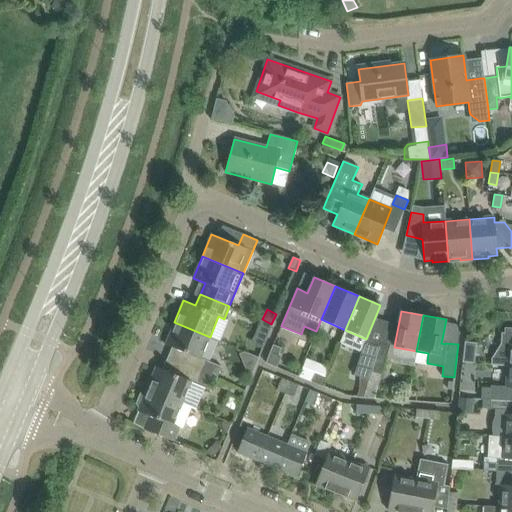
[(259,330),(268,333),(272,325),(263,321),(259,330)]
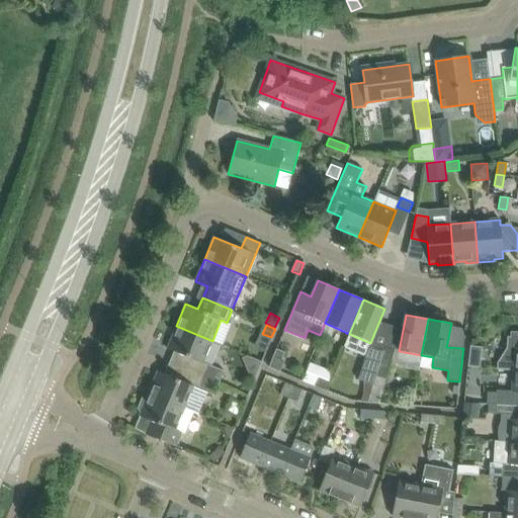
[(212,341),(176,326),(167,349),(194,360),(189,371),(219,383),(224,371),(203,362),(212,341)]
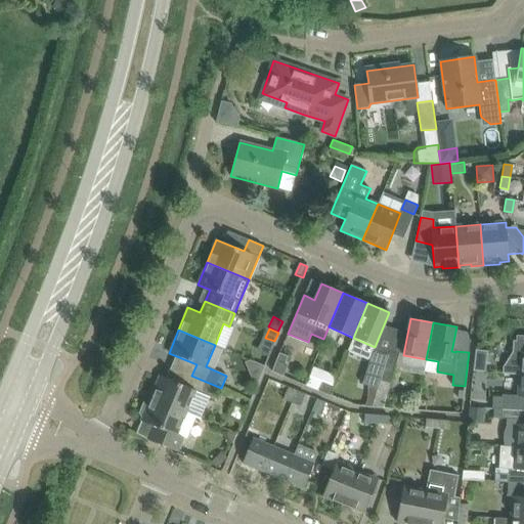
[(517,341),(513,341),(512,351),(503,367),(501,373),(519,374),(523,374),(523,336),(517,336),(517,341)]
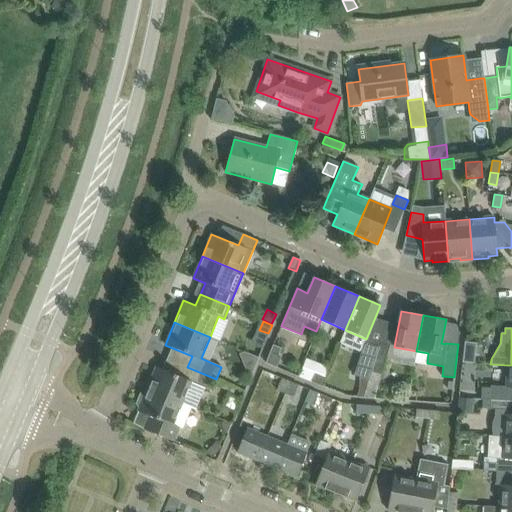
[(379,347),(364,342),(361,353),(354,375),(359,377),(369,380),(371,372),(374,361),(375,357),(379,347)]
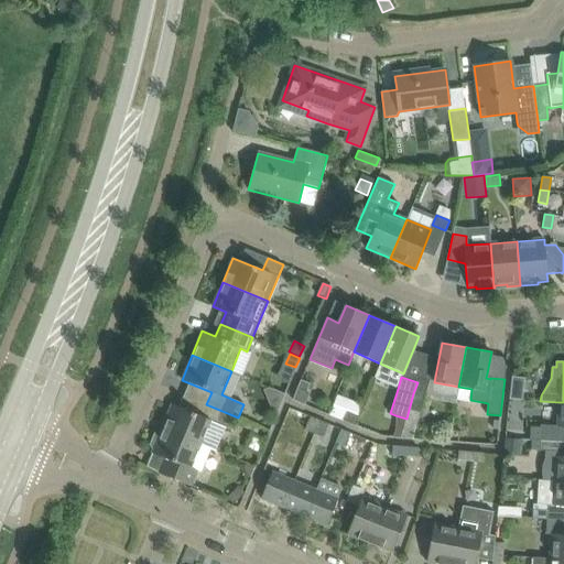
[(509,399),(522,400),(524,378),(512,377),(509,399)]
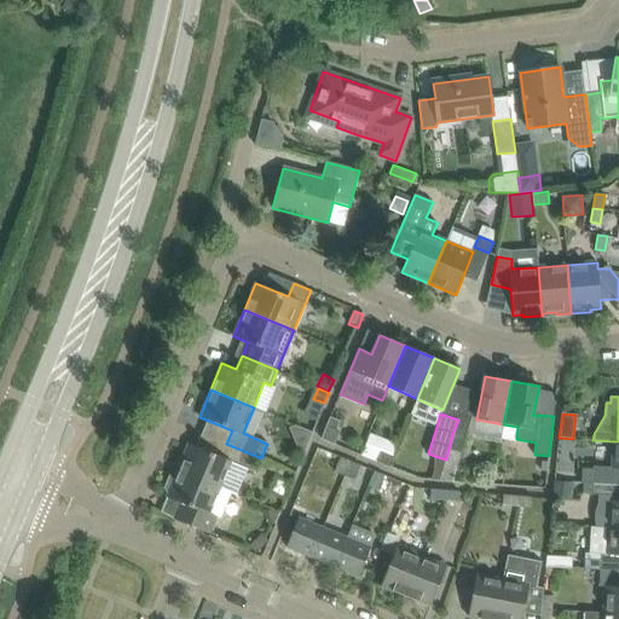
[(460,415),(458,420),(453,432),(452,437),(449,450),(461,453),(464,440),(472,418),(460,415)]
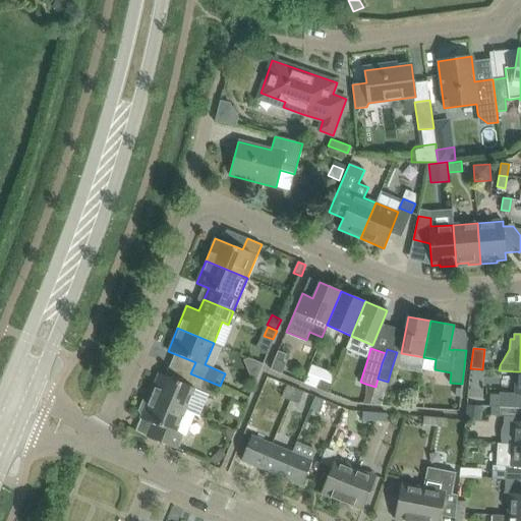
[(278,350),(270,368),(271,369),(282,373),(286,361),(284,360),(286,354),(278,350)]
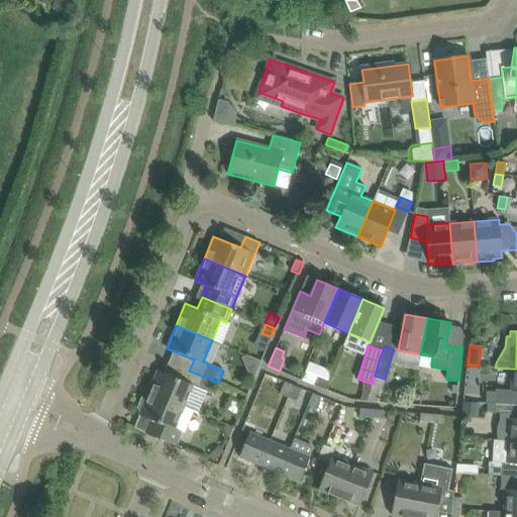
[(250,376),(255,374),(261,360),(250,356),(244,354),(242,355),(250,376)]
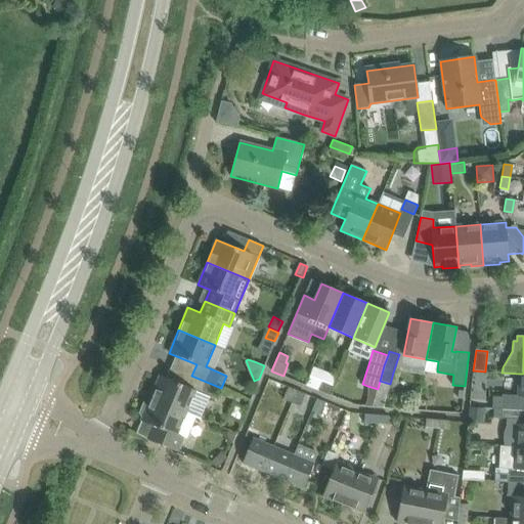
[(306,386),(318,390),(330,395),(338,376),(314,366),(306,386)]
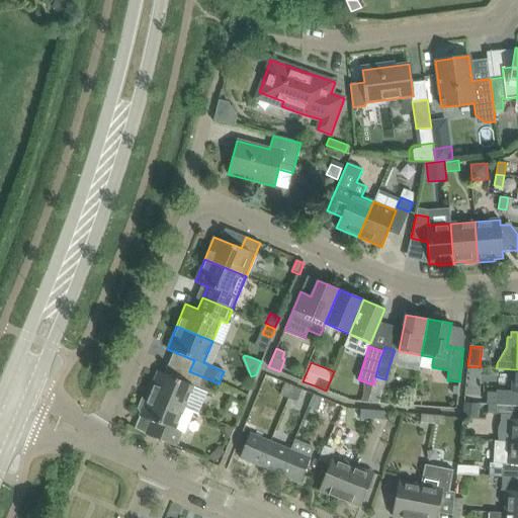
[(487,404),(497,405),(517,406),(517,369),(513,369),(512,392),(498,391),(497,393),(488,392),(487,404)]
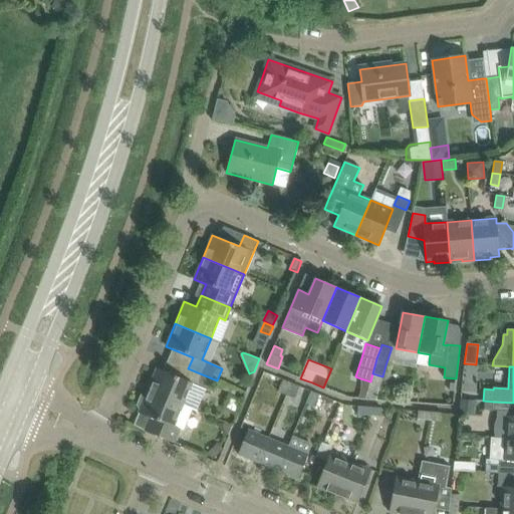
[(184,379),(157,368),(148,391),(183,406),(192,384),(212,393),(216,384),(217,380),(188,368),(184,379)]
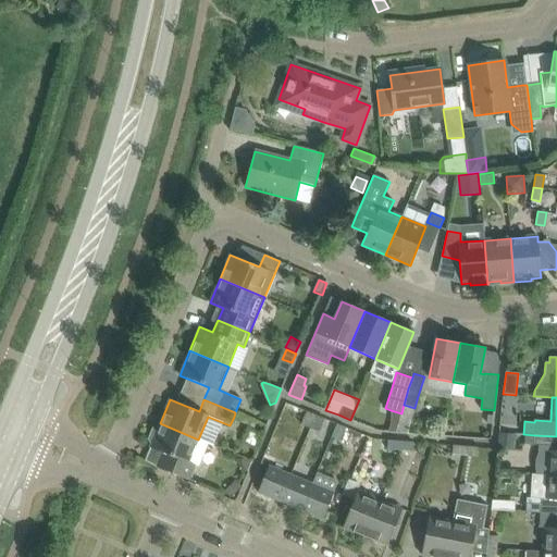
[(307,411),(301,424),(311,429),(317,416),(307,411)]
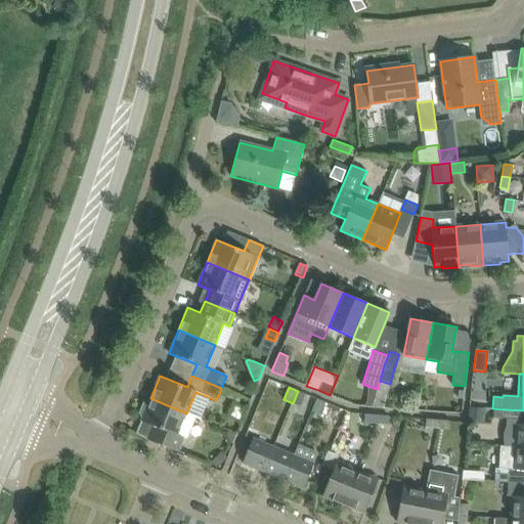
[(221,388),(220,392),(238,401),(242,396),(221,388)]
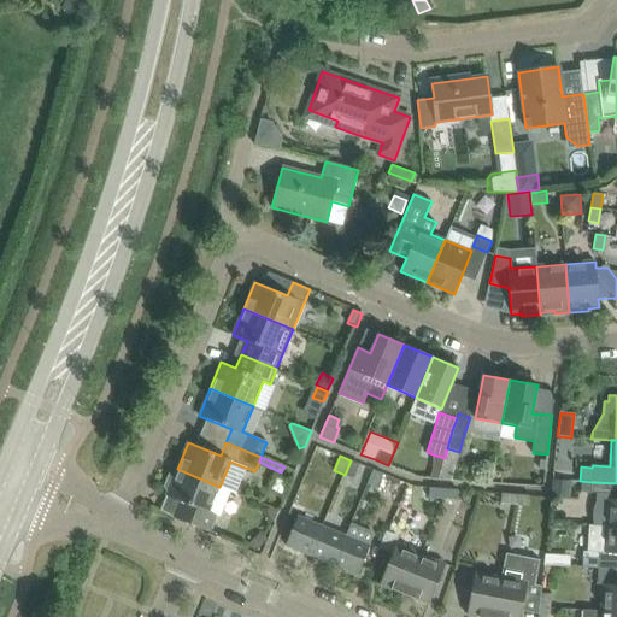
[(351,460),(345,475),(353,479),(359,464),(351,460)]
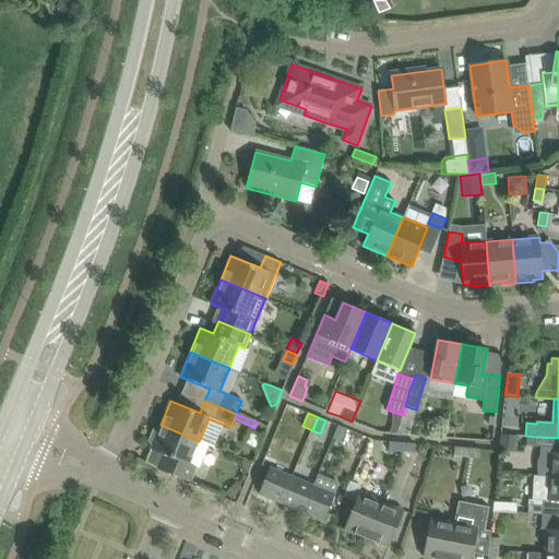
[(199,441),(161,425),(151,449),(179,461),(175,473),(190,479),(195,466),(189,464),(199,441)]
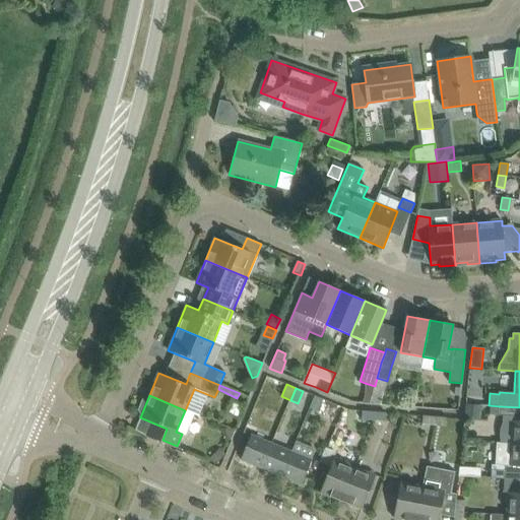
[(318,411),(323,399),(314,395),(309,407),(318,411)]
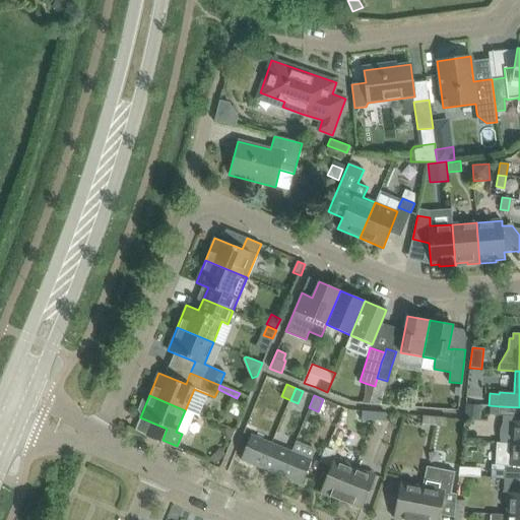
[(502,415),(518,416),(519,407),(499,406),(498,415),(502,415)]
